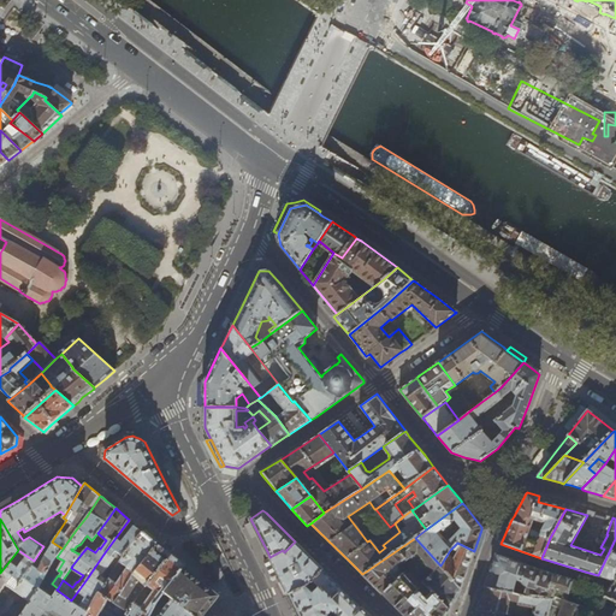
[(129,520),(105,552),(87,579),(71,600),(87,610),(100,591),(107,580),(100,575),(107,566),(114,569),(122,558),(143,531),(131,521),(129,520)]
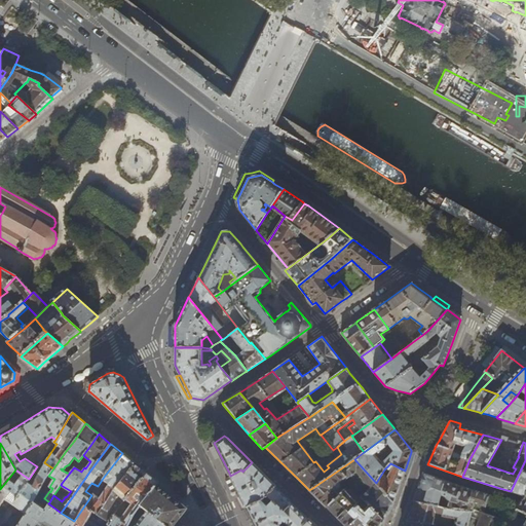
[(37,460),(40,462),(45,454),(43,452),(41,452),(37,458),(37,460)]
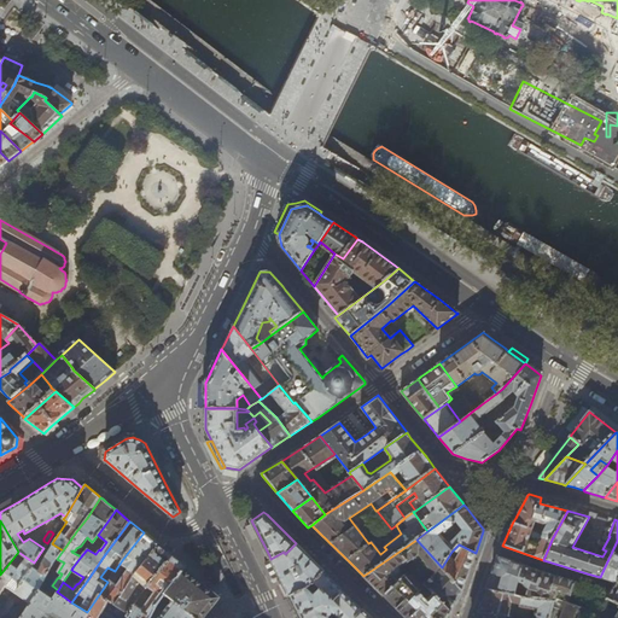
[(156,543),(144,532),(122,560),(115,571),(108,582),(100,593),(115,605),(126,589),(139,569),(157,544),(156,543)]
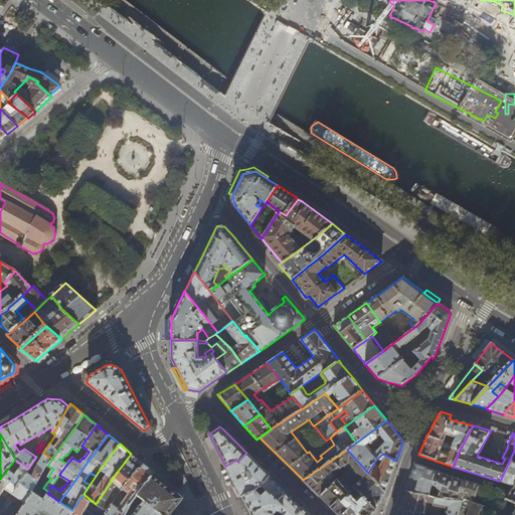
[(354,487),(375,510),(377,506),(385,492),(368,473),(347,450),(303,480),(317,494),(320,497),(332,485),(332,484),(335,481),(332,478),(333,478),(333,477),(333,476),(333,475),(332,474),(331,474),(337,469),(338,470),(349,462),(362,479),(354,487)]
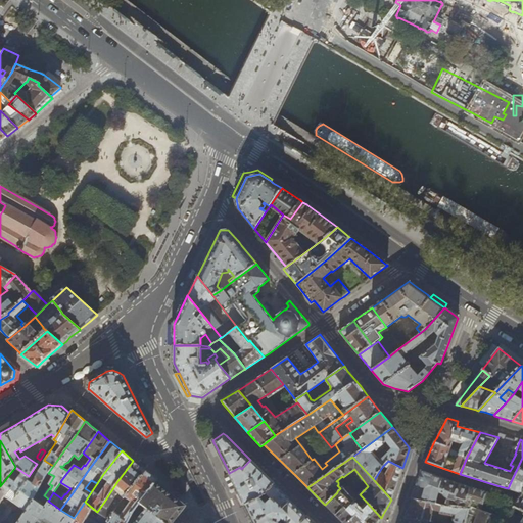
[(522,458),(508,488),(514,490),(521,493),(522,490),(522,458)]
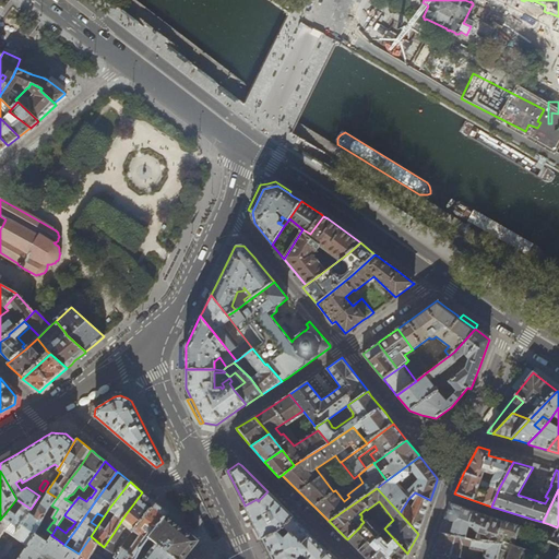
[(258,501),(257,499),(245,506),(254,524),(262,539),(278,531),(293,516),(268,491),(258,501)]
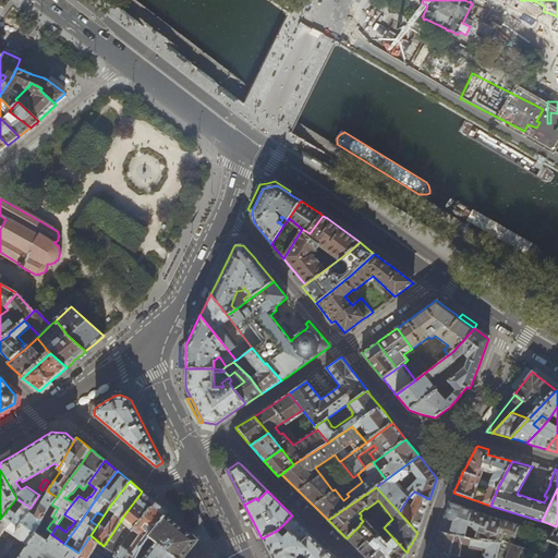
[(0,546),(0,545),(0,535),(4,530),(27,544),(27,543),(36,531),(51,505),(57,497),(48,492),(37,509),(38,510),(35,516),(29,511),(32,508),(31,508),(24,504),(16,498),(0,519),(0,546)]
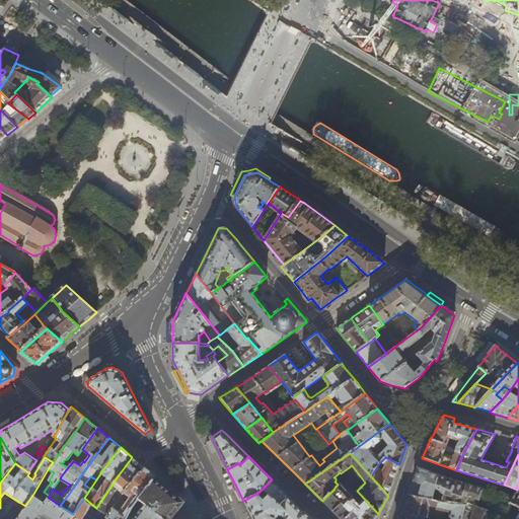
[(117,477),(105,495),(96,508),(108,514),(124,493),(144,466),(134,458),(132,457),(117,477)]
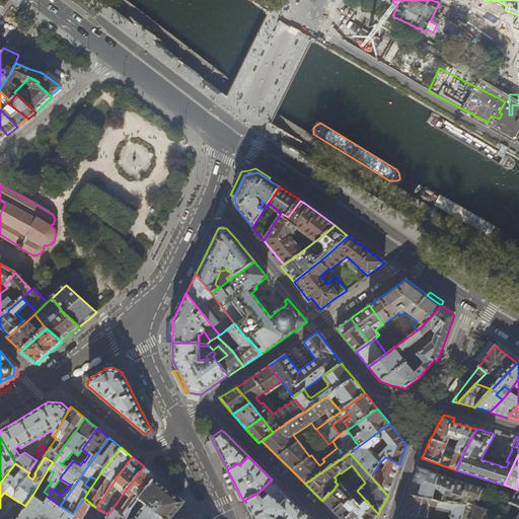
[(379,463),(371,476),(388,496),(395,476),(399,464),(385,457),(379,463)]
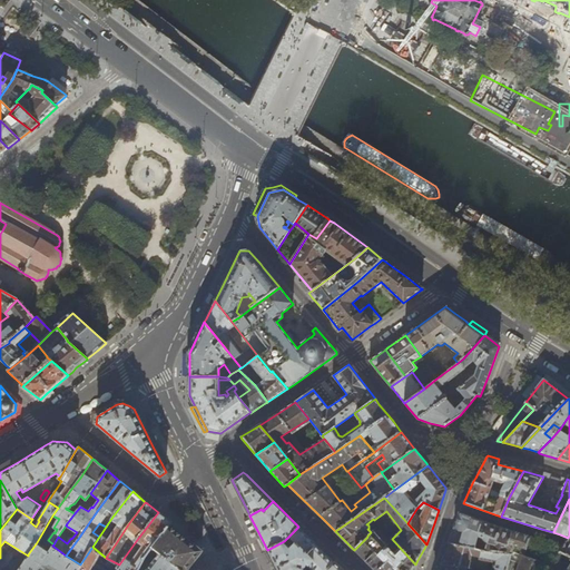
[(137,569),(141,564),(147,554),(148,553),(151,549),(153,548),(169,526),(172,523),(169,521),(158,512),(136,541),(119,564),(115,569),(137,569)]
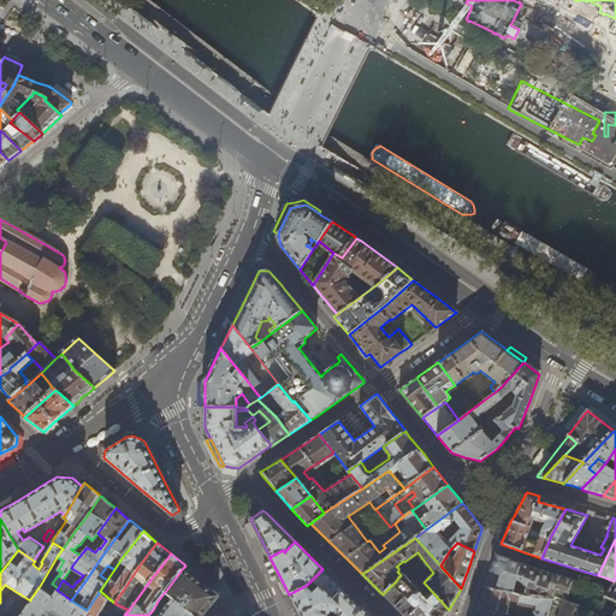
[(523,594),(552,599),(555,591),(549,588),(554,574),(496,555),(490,574),(485,588),(511,593),(516,580),(521,581),(521,582),(522,584),(523,585),(525,586),(526,586),(523,594)]
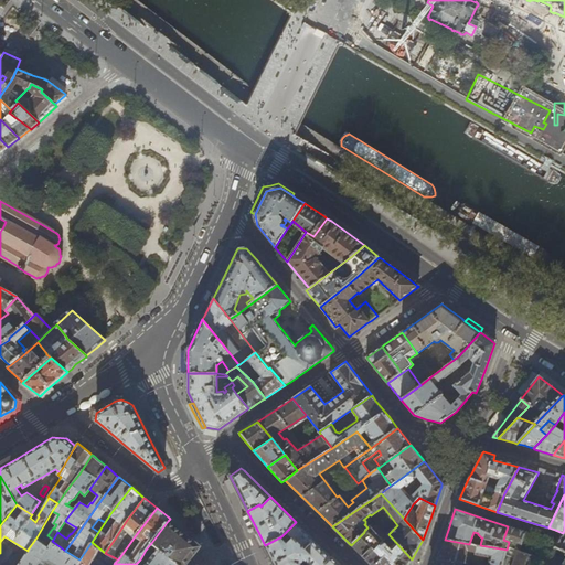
[(364,532),(351,545),(371,564),(408,564),(411,562),(412,560),(388,534),(376,520),(370,526),(369,526),(368,528),(364,531),(364,532)]
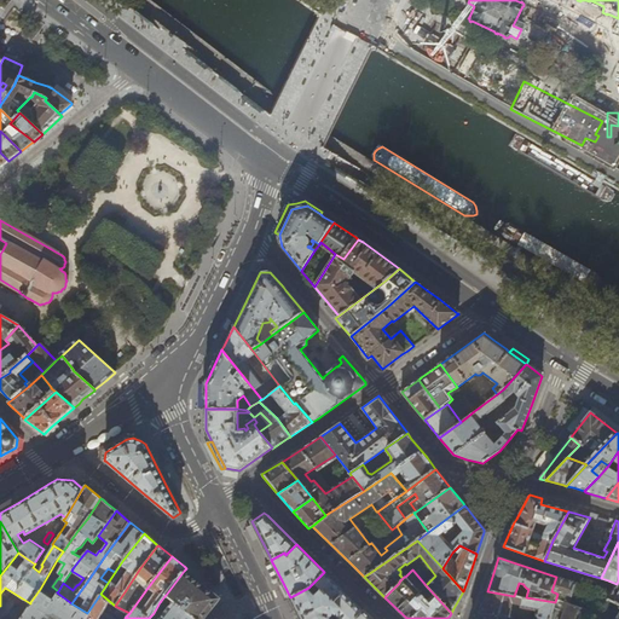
[(184,571),(166,595),(174,602),(181,608),(184,606),(185,606),(186,606),(186,605),(189,606),(185,611),(195,618),(202,618),(207,614),(217,602),(219,599),(218,597),(195,579),(184,571)]
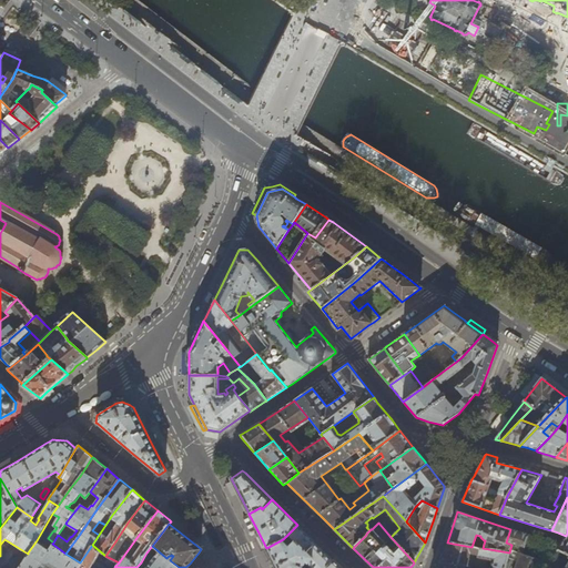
[(331,557),(297,525),(283,539),(266,548),(273,560),(274,563),(275,567),(325,567),(333,560),(331,557)]
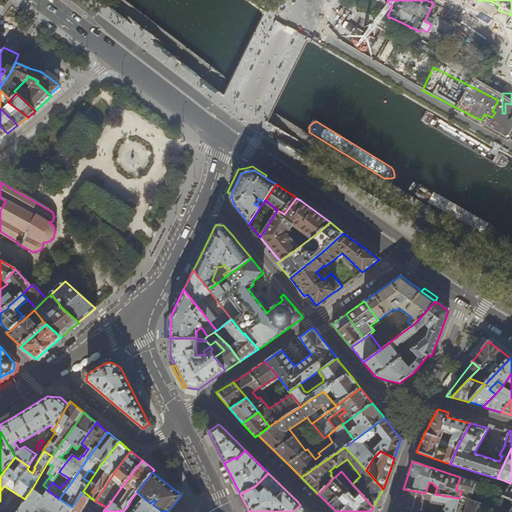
[(459,498),(454,511),(484,511),(487,506),(469,499),(477,482),(473,481),(460,477),(456,489),(461,491),(459,498)]
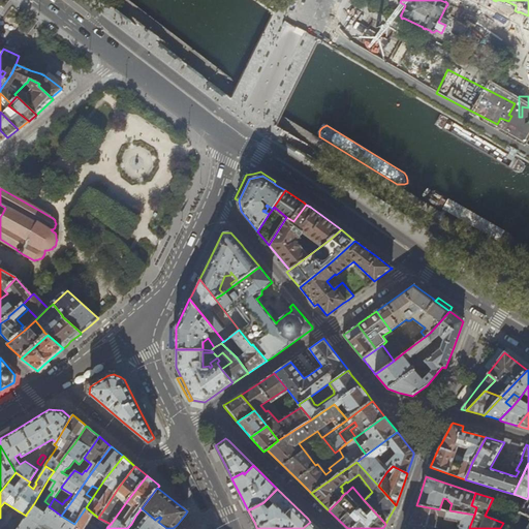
[(520,512),(528,518),(528,496),(527,499),(524,504),(522,508),(519,512),(520,512)]
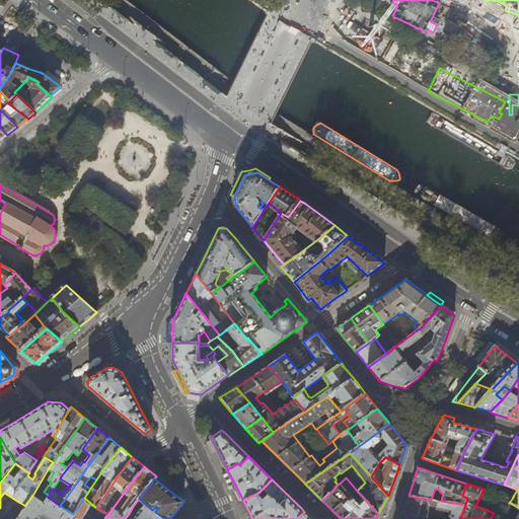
[(16,518),(15,518),(34,518),(38,514),(39,514),(40,515),(41,515),(42,515),(43,514),(44,514),(45,513),(51,517),(49,518),(70,518),(73,514),(60,506),(48,497),(48,496),(44,501),(33,494),(25,505),(25,506),(16,518)]
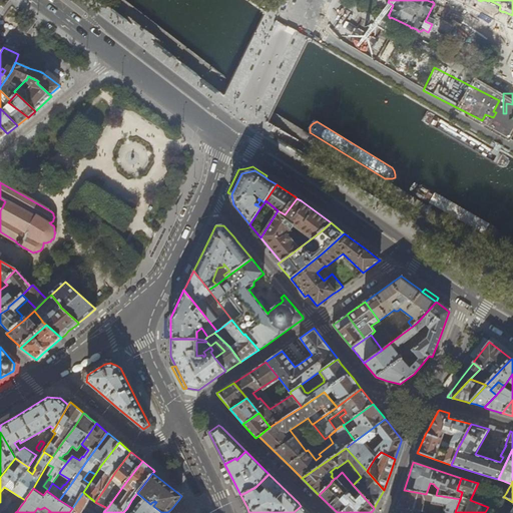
[(455,512),(460,499),(436,495),(426,494),(404,490),(397,512),(396,512),(455,512)]
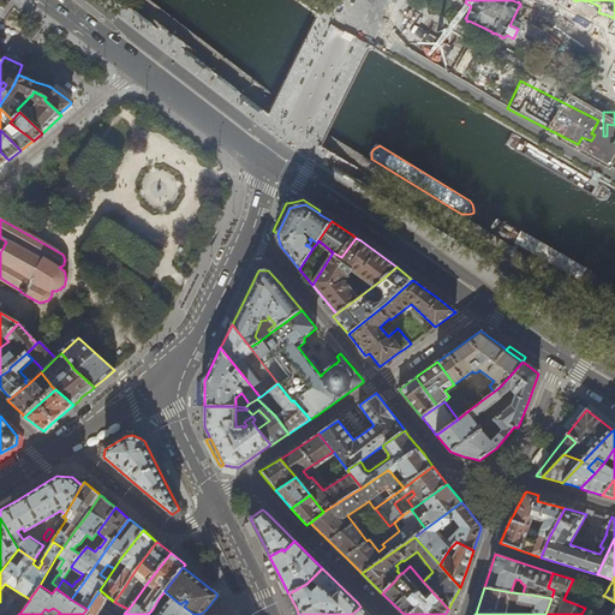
[(83,614),(124,614),(129,609),(114,602),(100,590),(87,609),(83,614)]
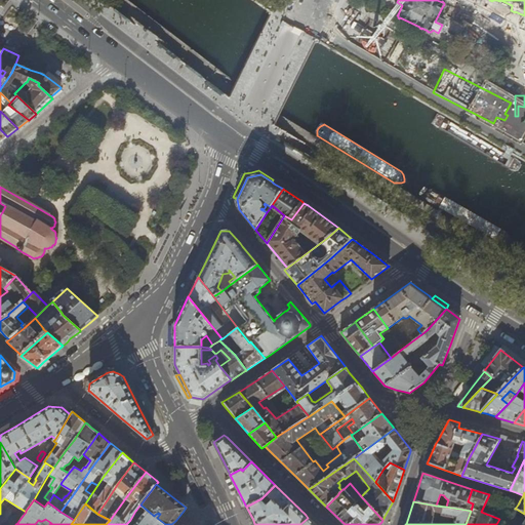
[(165,524),(157,518),(154,516),(148,511),(138,521),(136,519),(132,524),(165,524)]
